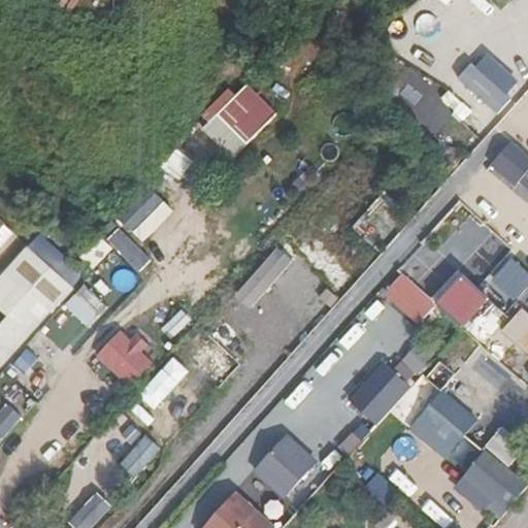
[(520,84),(480,50),(454,81),(496,114),(509,98),(520,84)]
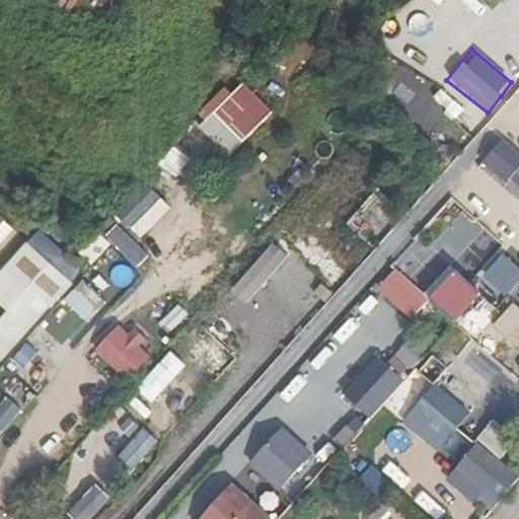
[(244,82),(232,94),(224,86),(194,119),(232,156),(275,112),(244,82)]
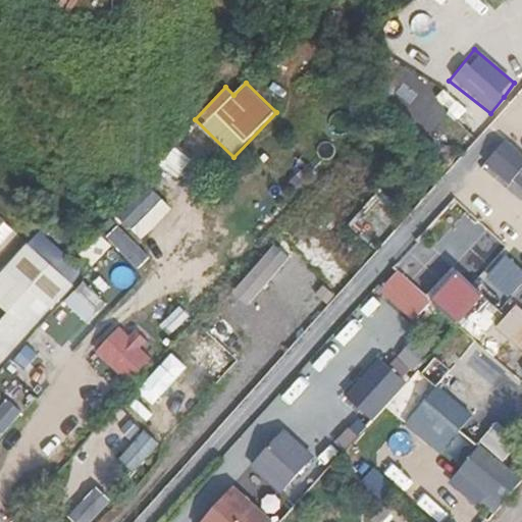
[(521,152),(500,136),(478,167),(521,197),(521,152)]
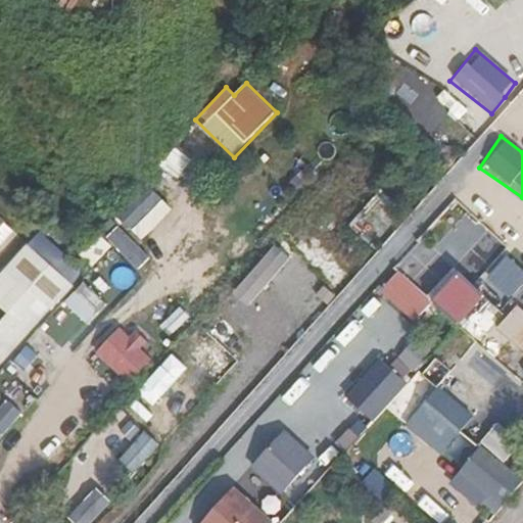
[(176,147),(162,164),(180,178),(193,160),(176,147)]
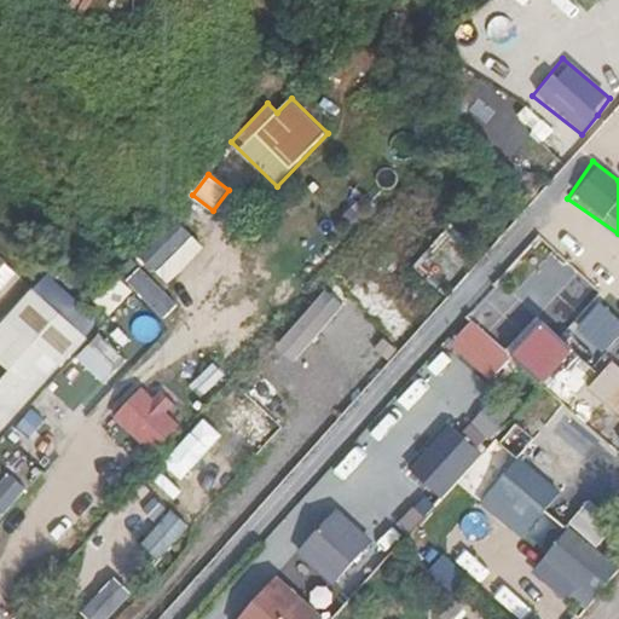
[(177,217),(137,253),(167,285),(207,249),(177,217)]
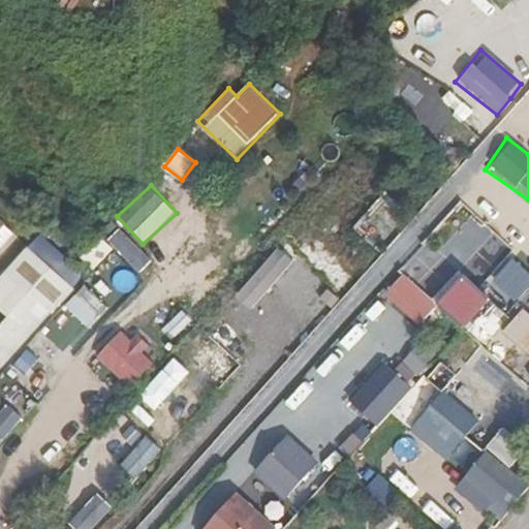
[(429,235),(458,266),(491,236),(463,205),(429,235)]
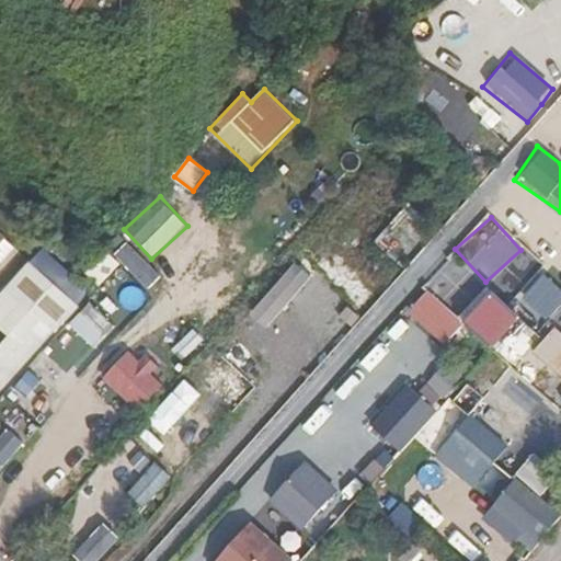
[(155,288),(165,273),(125,244),(114,260),(155,288)]
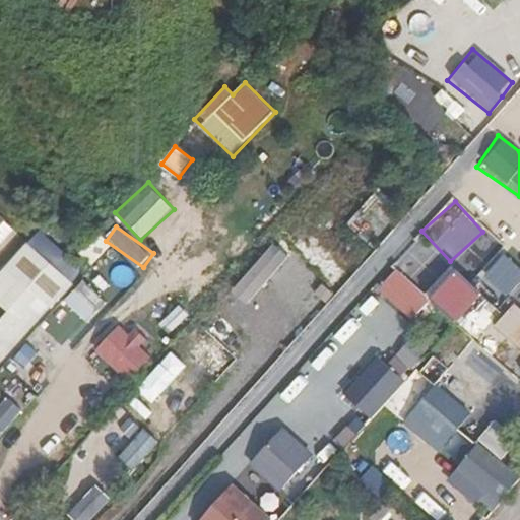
[(0,307),(5,312),(0,316),(0,366),(85,271),(39,230),(0,268),(0,307)]
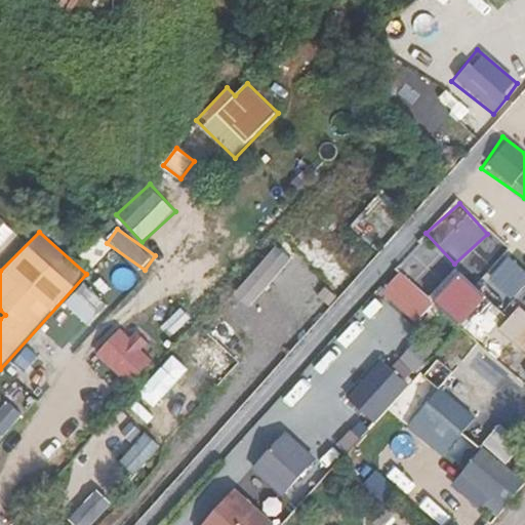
[(80,254),(93,268),(114,248),(101,234),(80,254)]
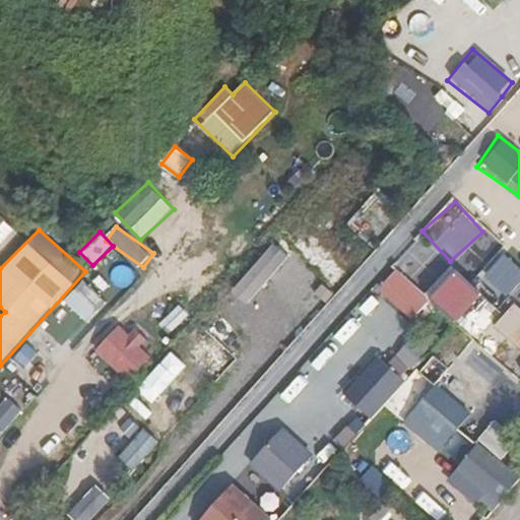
[(519,270),(504,256),(484,277),(507,297),(519,281),(519,270)]
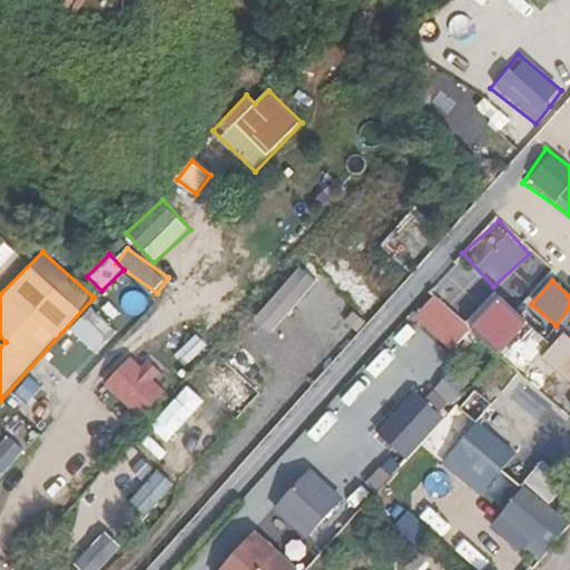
[(470,327),(433,297),(413,321),(450,351),(470,327)]
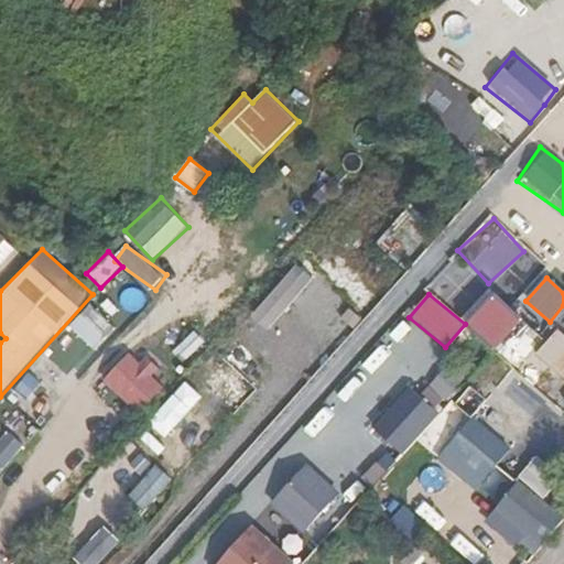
[(550,365),(532,350),(545,334),(495,294),(468,328),(537,381),(550,365)]
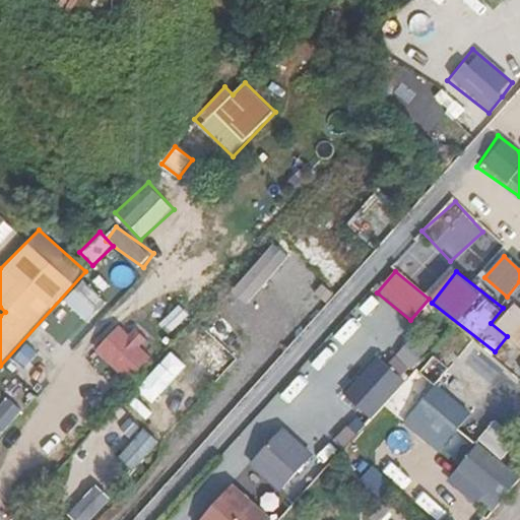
[(88,323),(108,304),(84,281),(65,301),(88,323)]
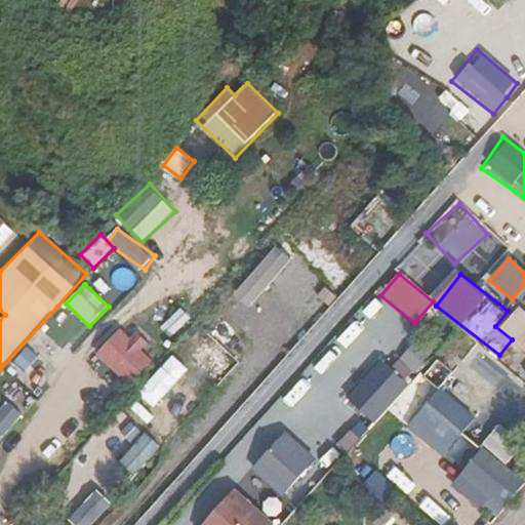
[(514,345),(524,331),(524,310),(521,307),(498,331),(514,345)]
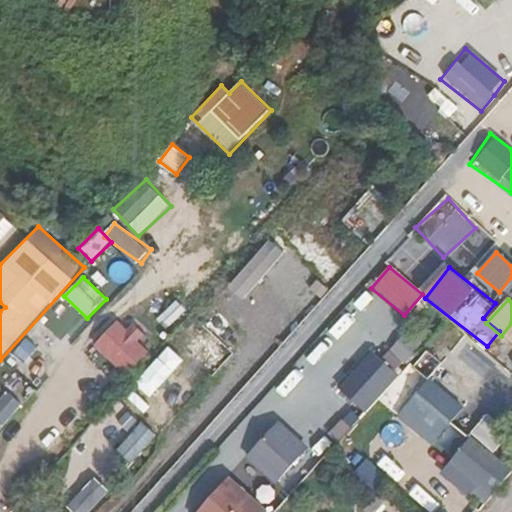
[(158,319),(168,329),(186,311),(176,301),(158,319)]
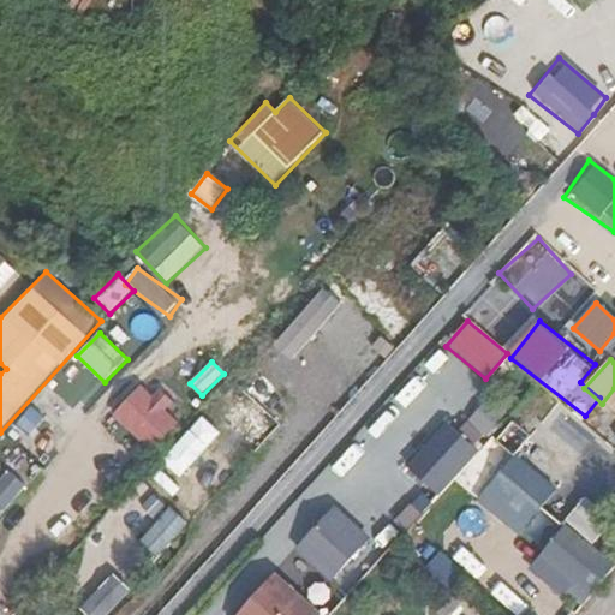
[(159,387),(150,395),(141,386),(113,416),(151,452),(179,422),(165,408),(173,400),(159,387)]
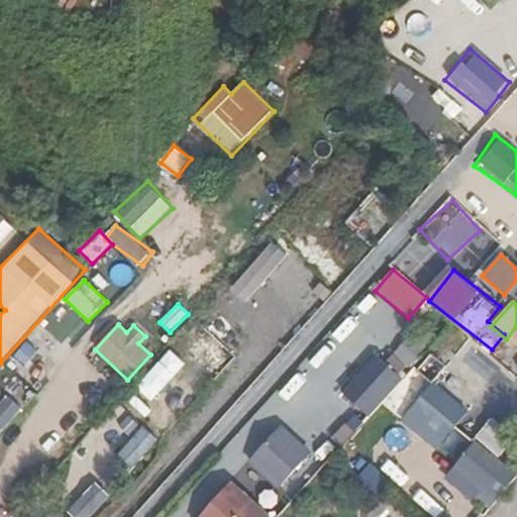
[(322,366),(344,338),(335,330),(312,357),(322,366)]
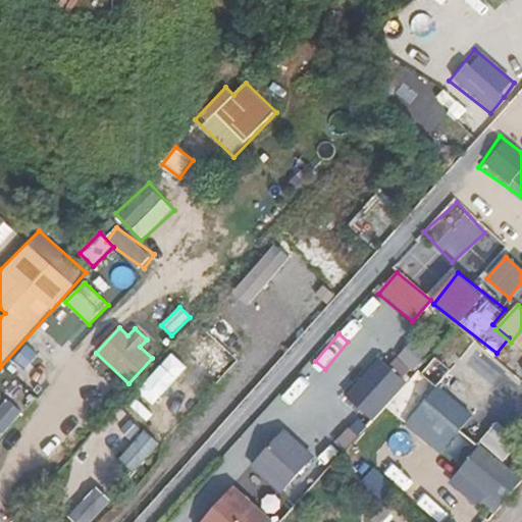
[(506,399),(519,382),(477,348),(464,363),(506,399)]
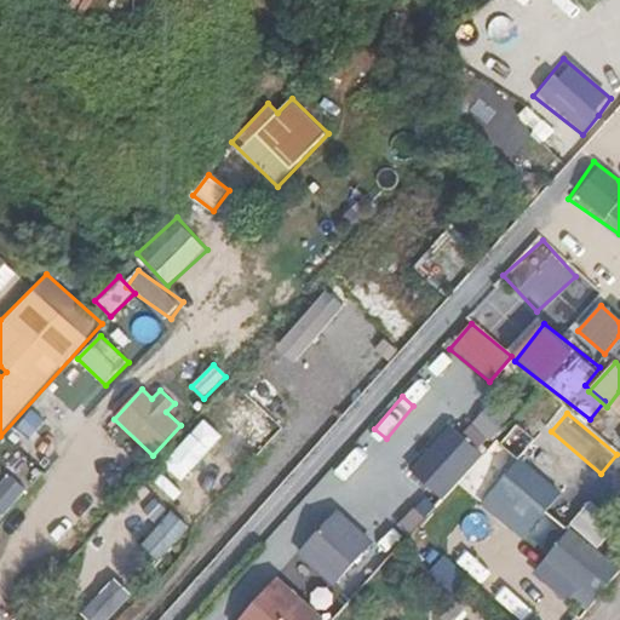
[(478,452),(442,420),(400,472),(435,500),(478,452)]
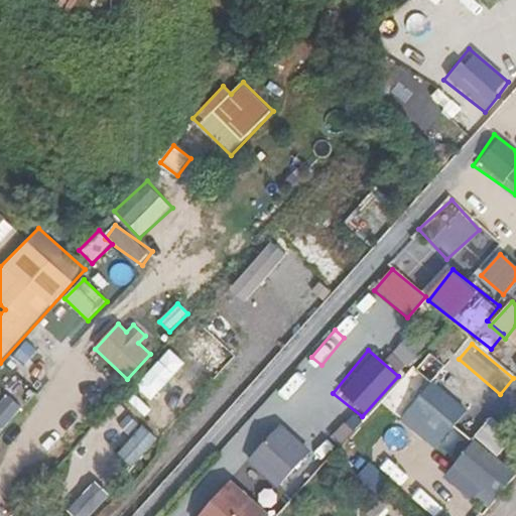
[(12,367),(36,388),(44,378),(20,358),(12,367)]
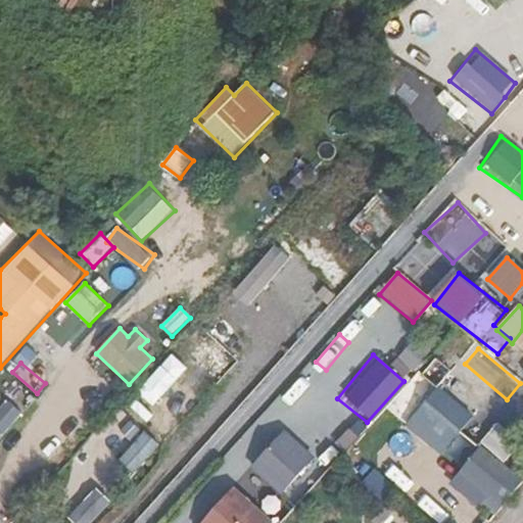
[(475,412),(433,380),(395,424),(439,460),(475,412)]
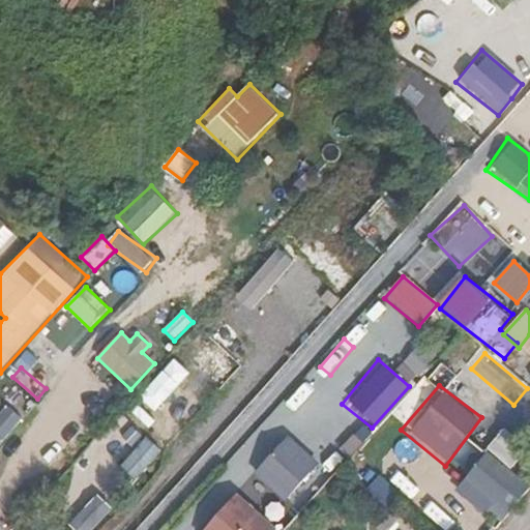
[(7,406),(0,413),(0,443),(22,419),(7,406)]
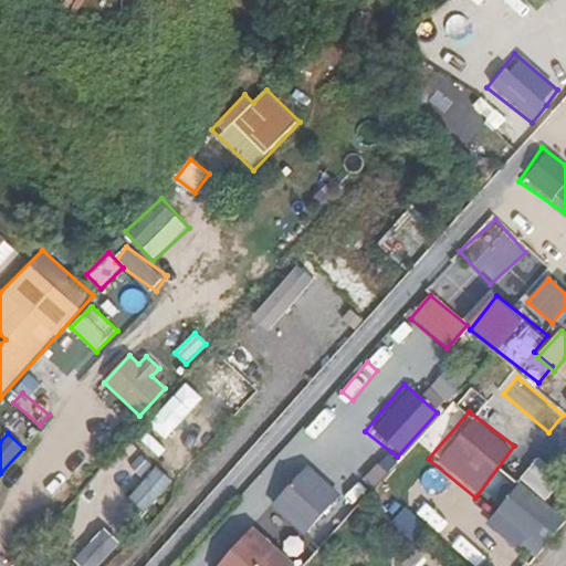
[(161,433),(149,451),(184,475),(196,459),(161,433)]
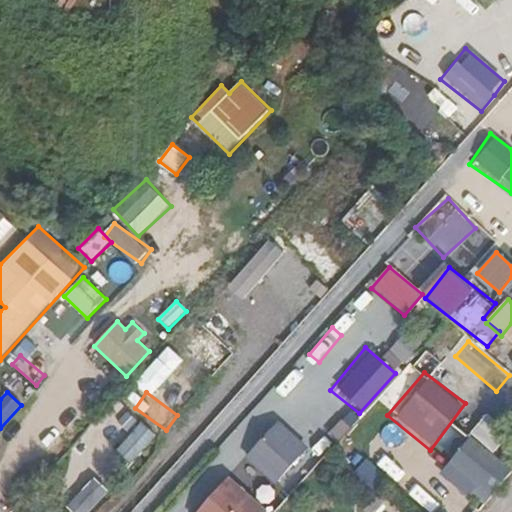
[(344,438),(360,419),(350,410),(334,430),(344,438)]
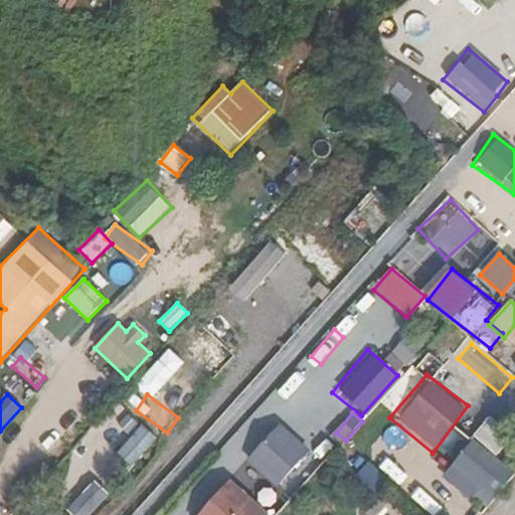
[(514,474),(514,436),(486,414),(438,476),(487,514),(514,474)]
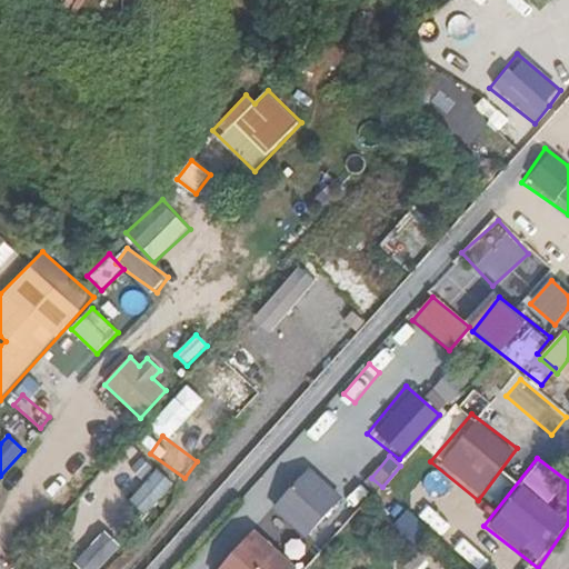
[(341,497),(306,469),(269,506),(303,539),(341,497)]
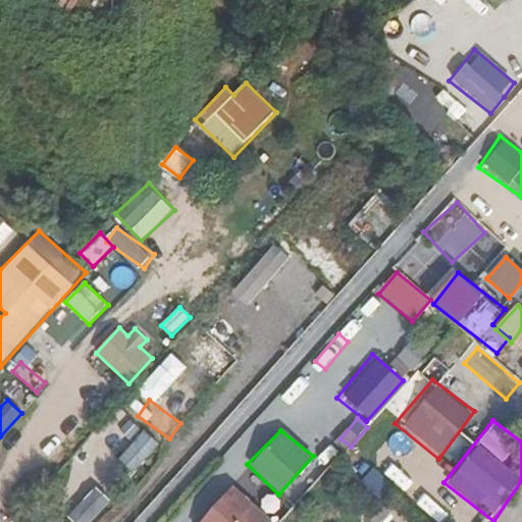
[(375,473),(399,486),(409,471),(385,457),(375,473)]
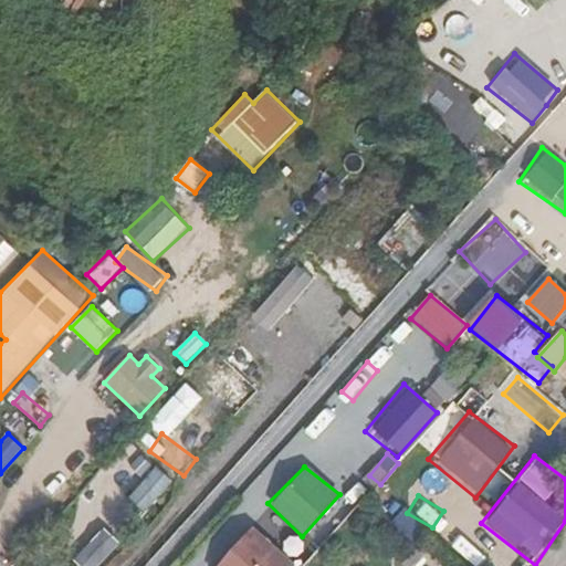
[(296,565),(297,565),(252,522),(215,565),(296,565)]
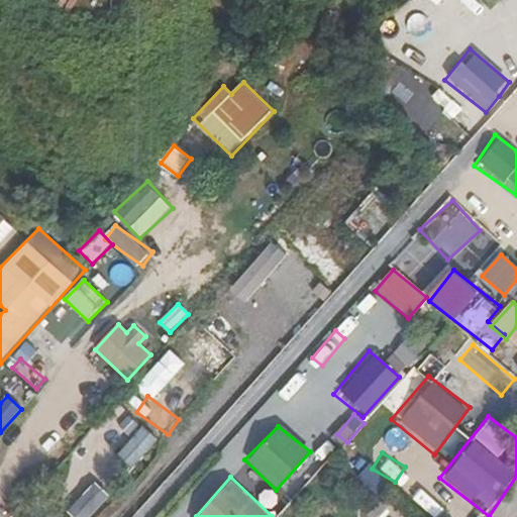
[(94,483),(67,512),(72,516),(88,516),(109,496),(94,483)]
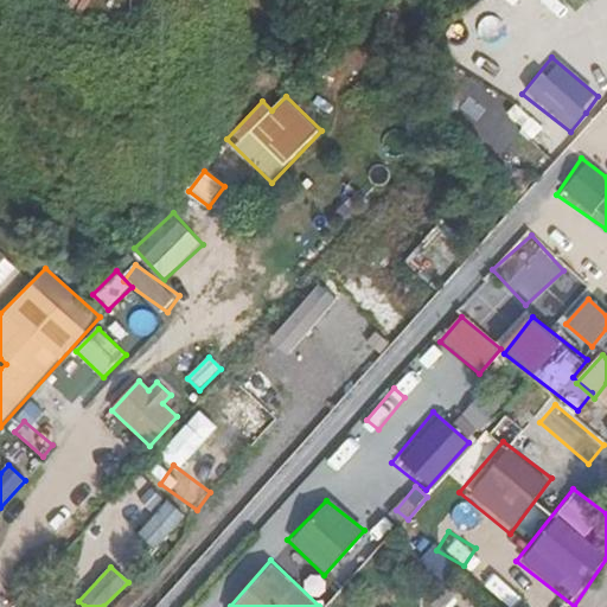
[(515,606),(522,595),(493,576),(486,587),(515,606)]
